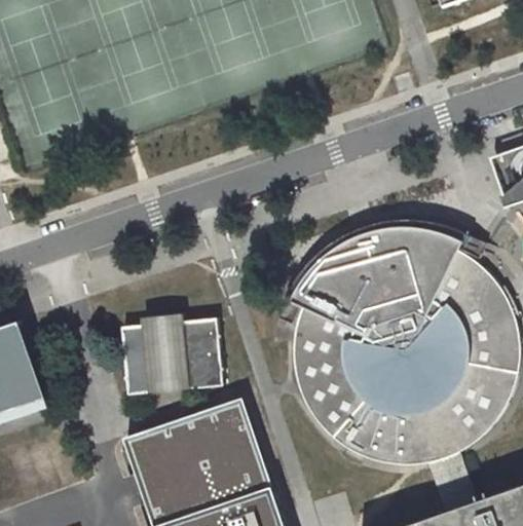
[(522,158),(519,163),(518,172),(519,178),(514,181),(519,187),(522,189),(522,158)]
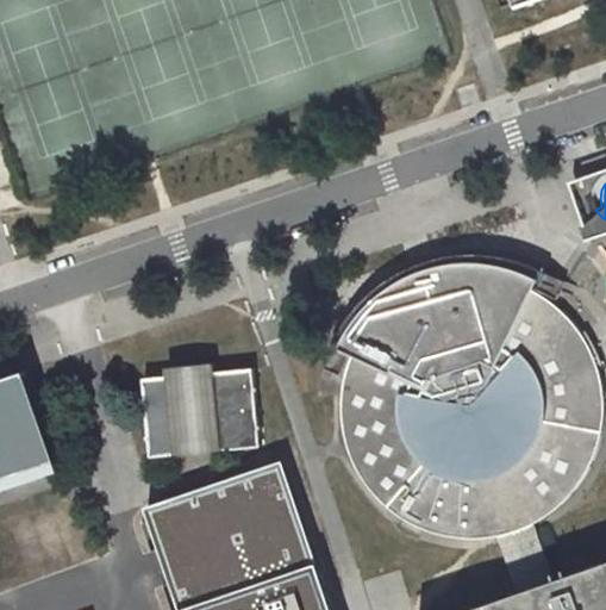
[(553,304),(563,282),(545,274),(537,293),(545,299),(553,304)]
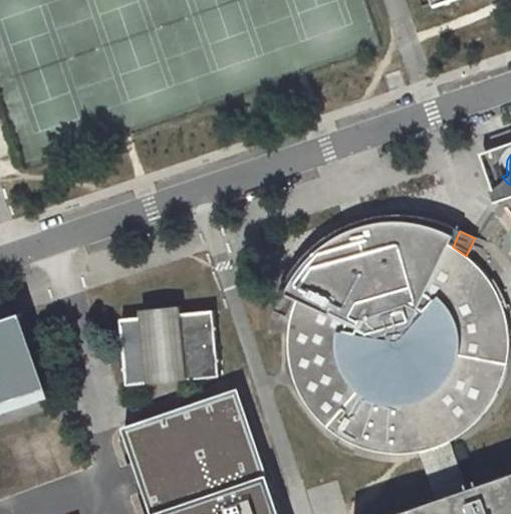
[(449,244),(429,237),(414,233),(396,232),(386,233),(370,235),(353,241),(336,250),(321,262),(308,277),(298,292),(294,301),(291,309),(286,334),(286,349),(288,363),(291,375),(295,387),(301,400),(310,412),(320,423),(332,434),(347,442),(361,448),(380,453),(398,454),(415,452),(418,451),(433,448),(441,444),(448,441),(453,439),(474,422),(482,413),(492,400),(499,384),(502,377),(506,357),(507,346),(506,324),(500,302),(496,293),(492,285),(483,273),(472,261),(466,256),(460,252),(453,247),(449,244)]
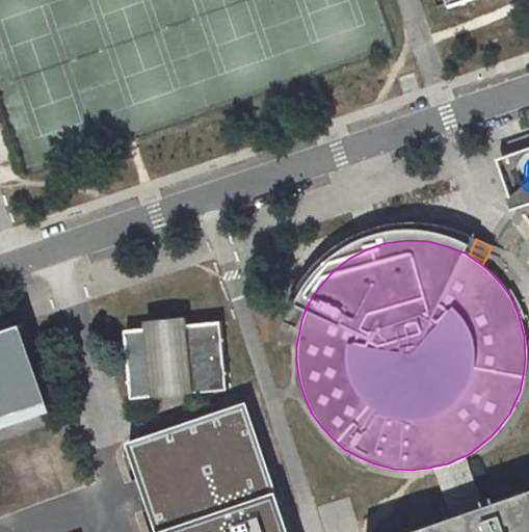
[(301,320),(305,312),(287,304),(281,321),(294,325),(299,327),(301,320)]
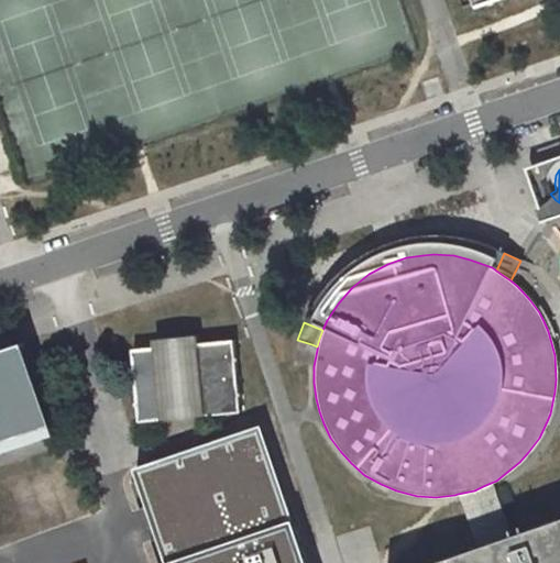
[(239,411),(232,339),(196,342),(195,334),(152,338),(153,346),(130,349),(136,421),(161,419),(160,411),(201,407),(202,415),(239,411)]
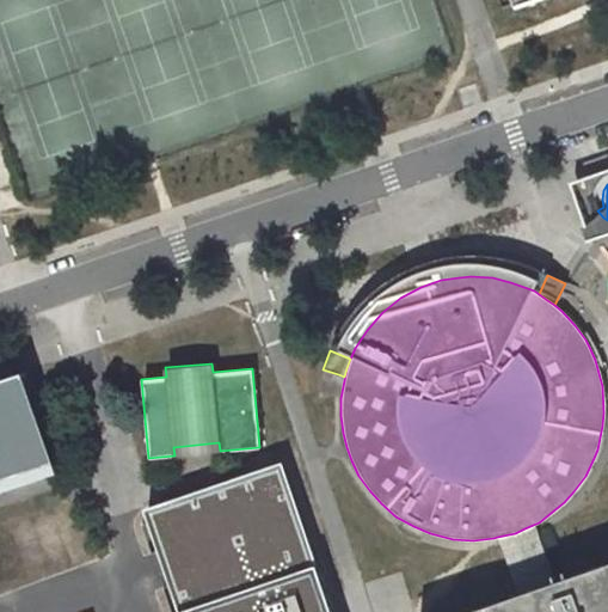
[(0,489),(48,472),(35,434),(29,435),(25,424),(20,426),(6,381),(0,383),(0,489)]
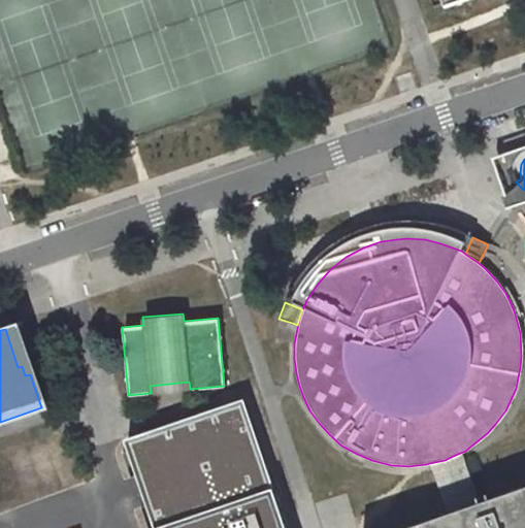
[(190,389),(189,382),(150,386),(151,393),(190,390),(190,389)]
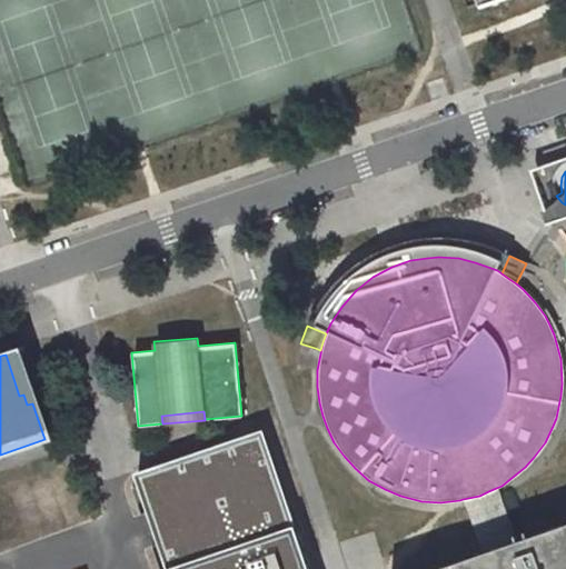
[(135,472),(167,568),(294,526),(261,431),(135,472)]
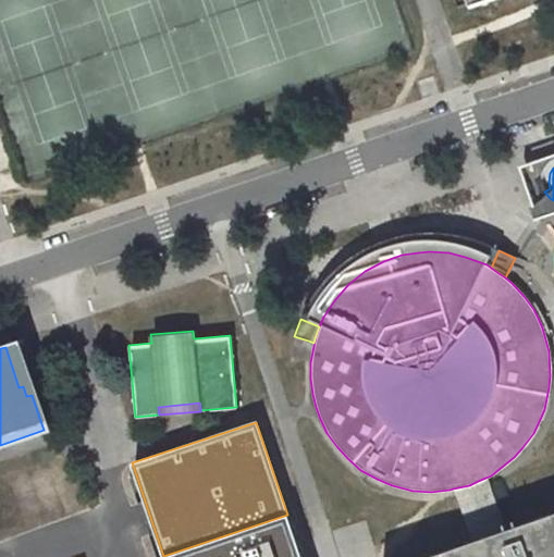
[(487,535),(504,529),(489,484),(488,481),(485,478),(478,481),(469,485),(453,489),(454,493),(455,496),(469,541),(487,535)]
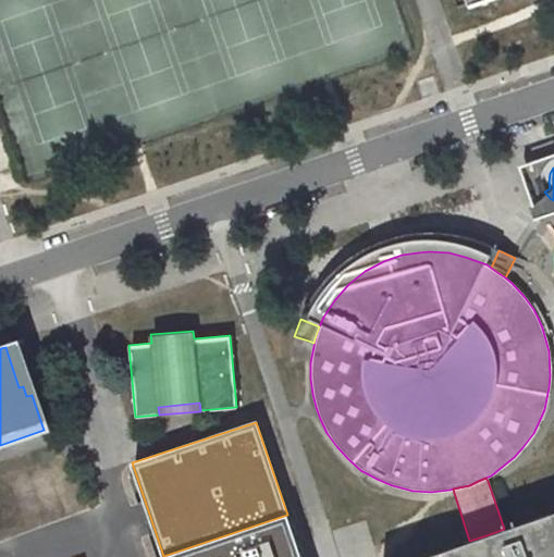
[(553,556),(553,511),(504,529),(508,541),(474,553),(469,541),(423,556),(553,556)]
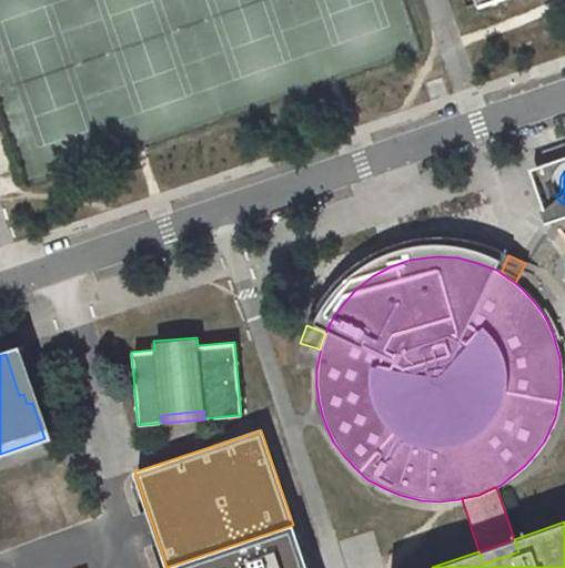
[(306,567),(293,525),(167,567),(306,567)]
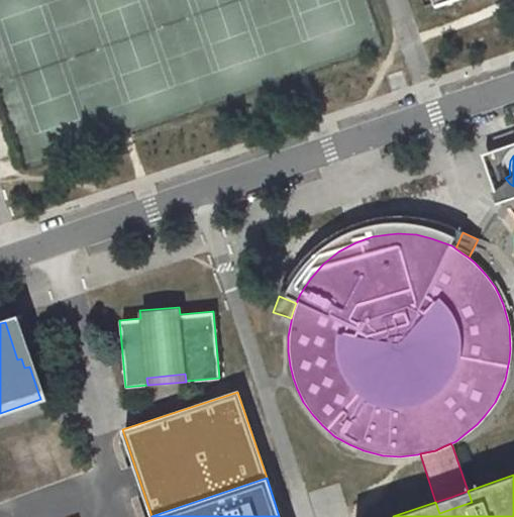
[(472,502),(468,491),(451,497),(435,502),(439,513),(472,502)]
